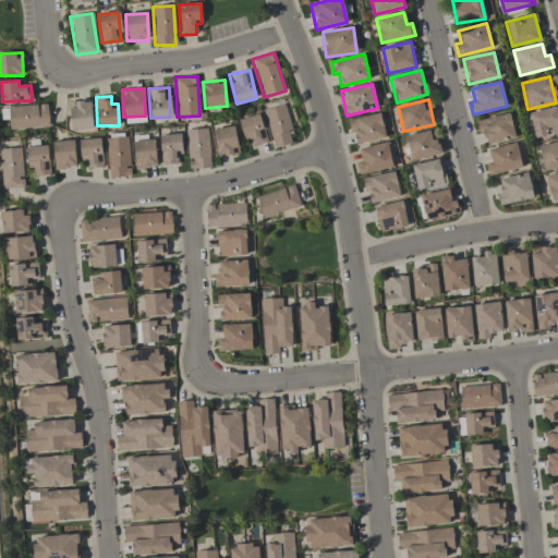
[(71,130),(92,129),(92,100),(70,101),(71,130)]
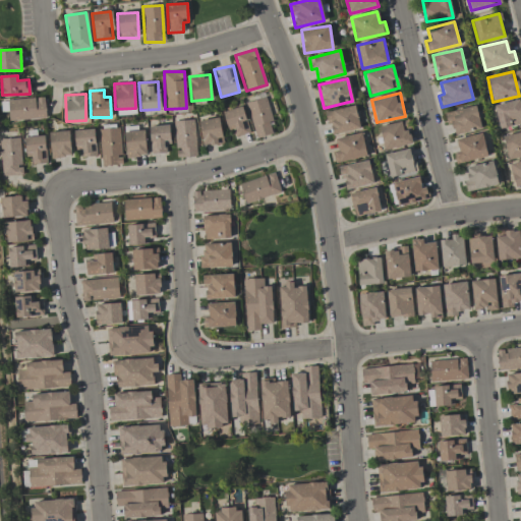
[(7,100),(8,120),(46,118),(44,98),(7,100)]
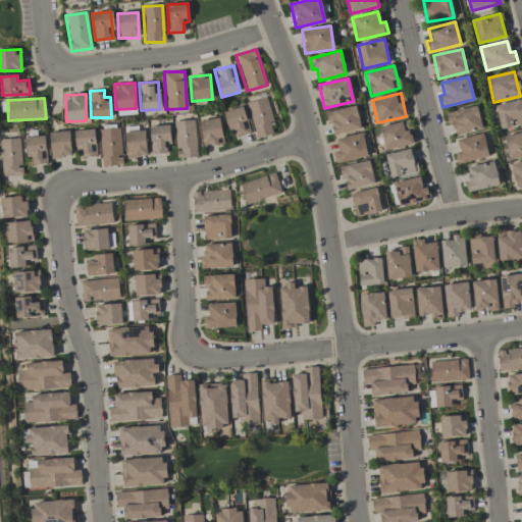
[(246,103),(257,139),(272,135),(269,122),(273,121),(265,98),(246,103)]
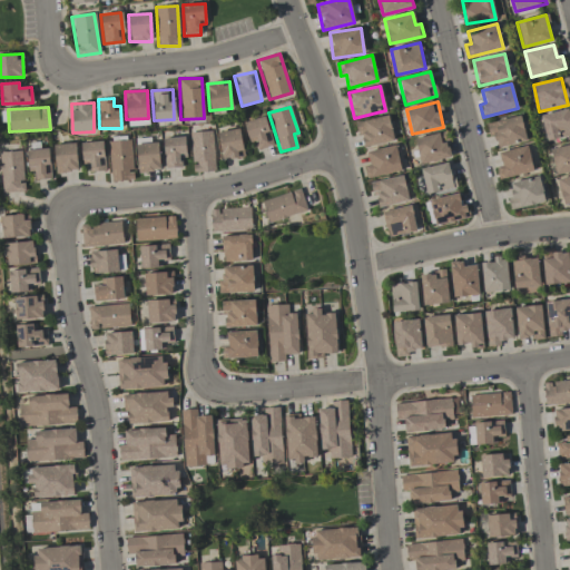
[(569,135),(569,111),(569,108),(540,116),(546,141),(569,135)]
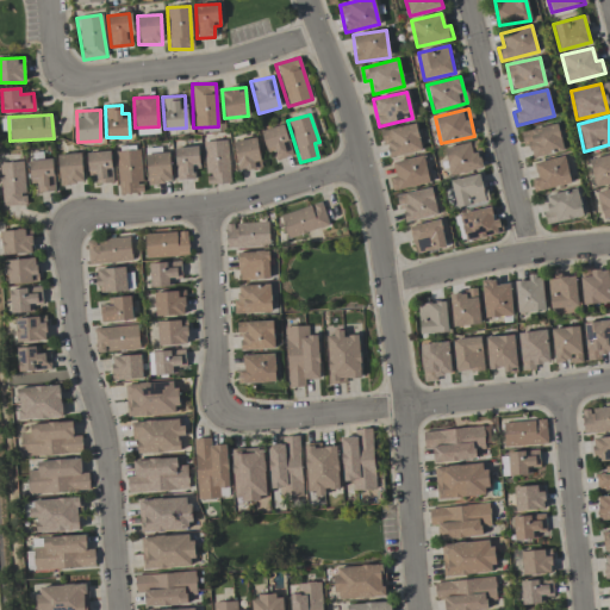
[(387,159),(421,150),(415,123),(381,131),(387,159)]
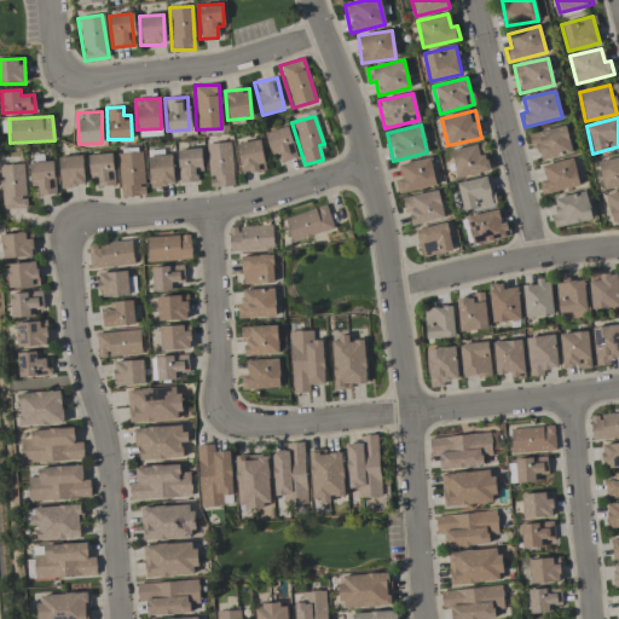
[(298,158),(288,126),(265,133),(271,156),(277,154),(279,163),(298,158)]
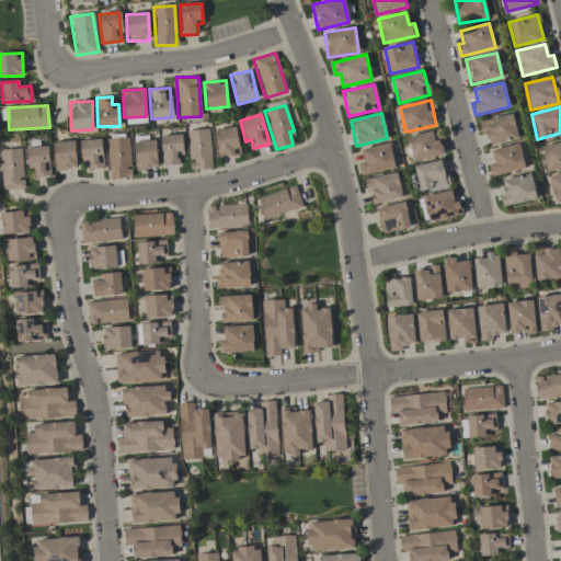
[(517,139),(512,114),(481,121),(487,146),(517,139)]
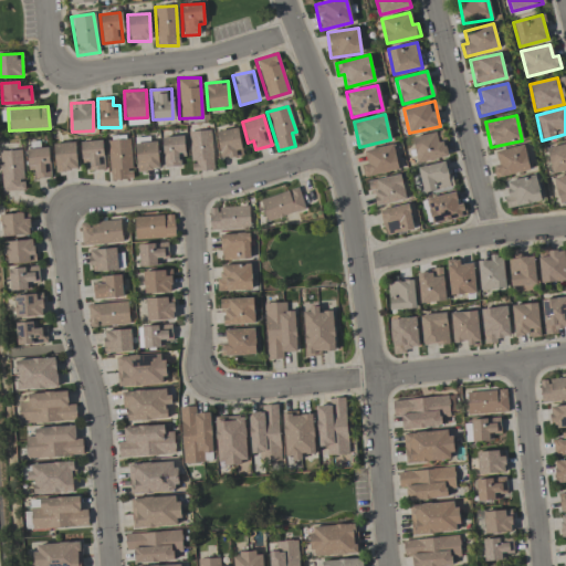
[(215,132),(221,159),(242,155),(237,127),(215,132)]
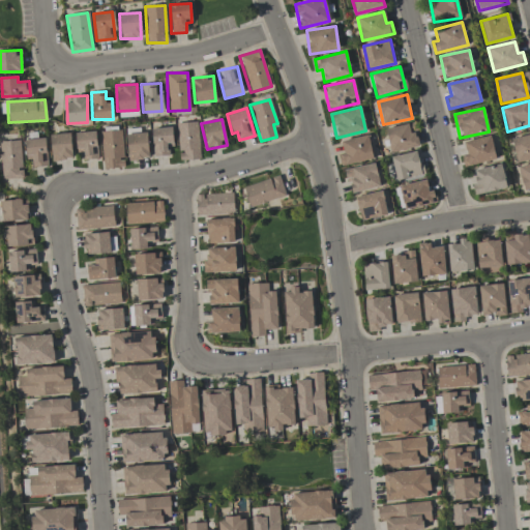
[(178,159),(198,159),(198,122),(177,123),(178,159)]
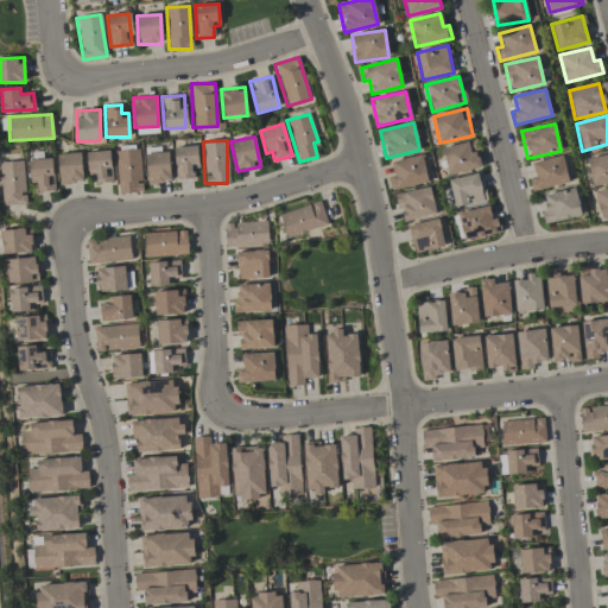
[(447,173),(479,169),(475,141),(443,146),(447,173)]
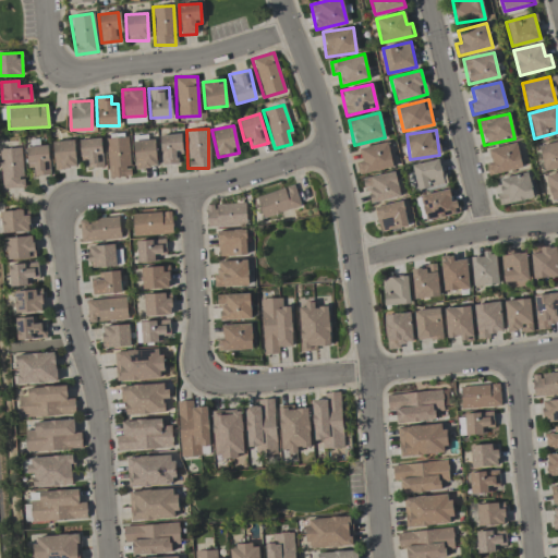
[(159,135),(160,165),(181,164),(180,134),(159,135)]
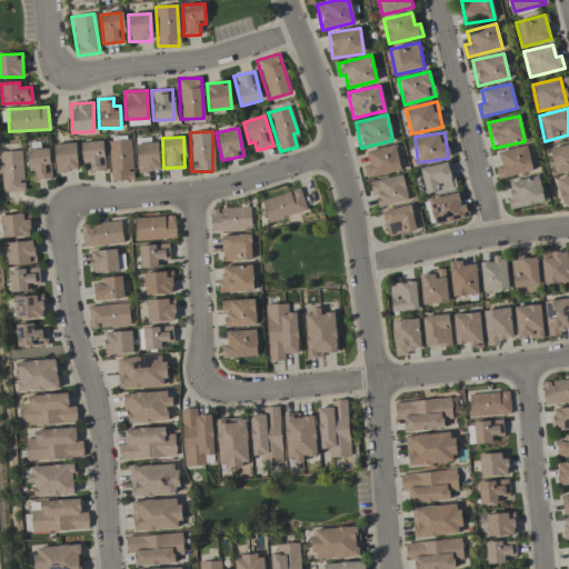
[(131,140),(109,140),(109,180),(131,180),(131,140)]
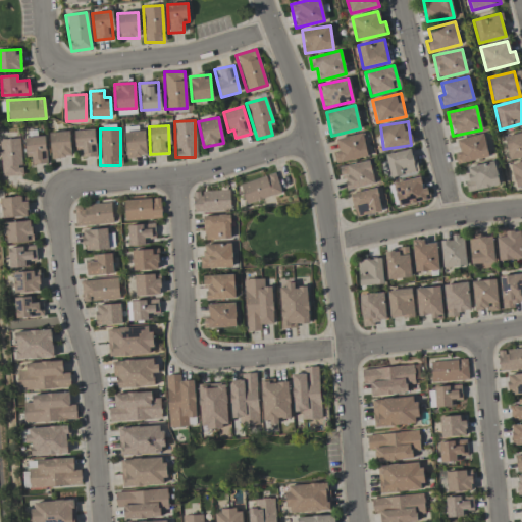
[(83,158),(97,156),(94,129),(73,132),(75,148),(82,148),(83,158)]
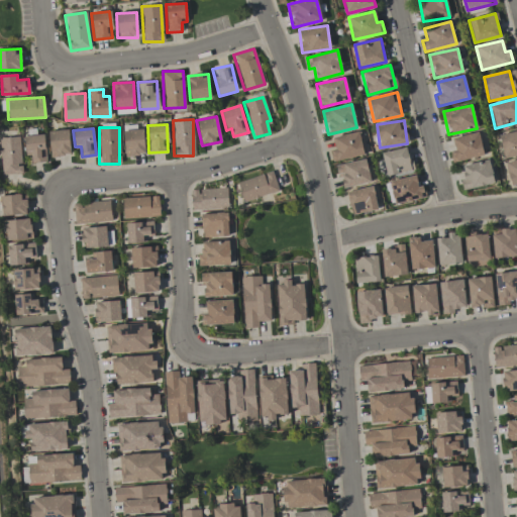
[(143,129),(123,130),(124,156),(144,154),(143,129)]
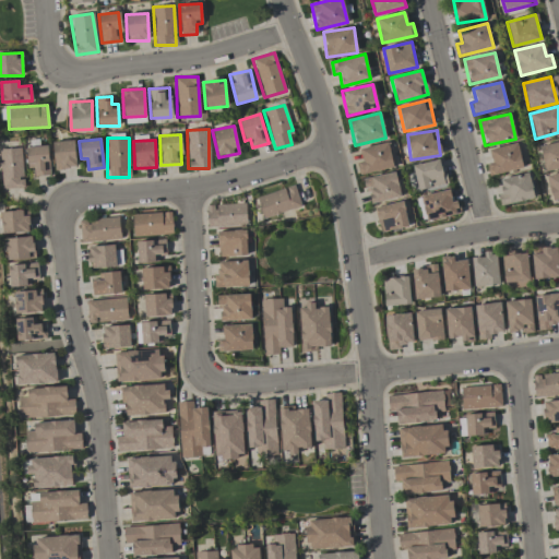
[(75,168),(74,141),(52,142),(54,169),(75,168)]
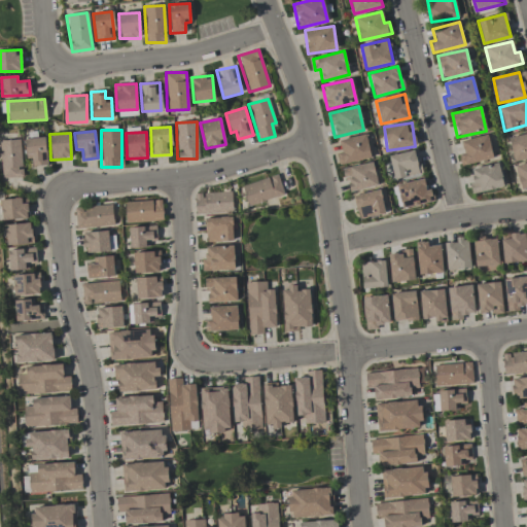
[(526,133),(508,138),(514,162),(526,157),(526,133)]
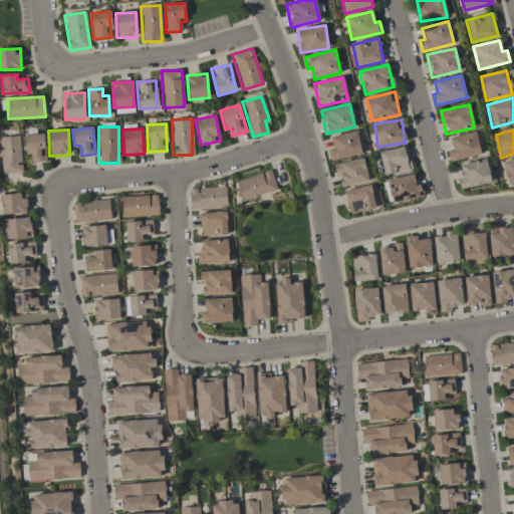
[(362,154),(356,131),(330,138),(332,149),(328,150),(330,162),(362,154)]
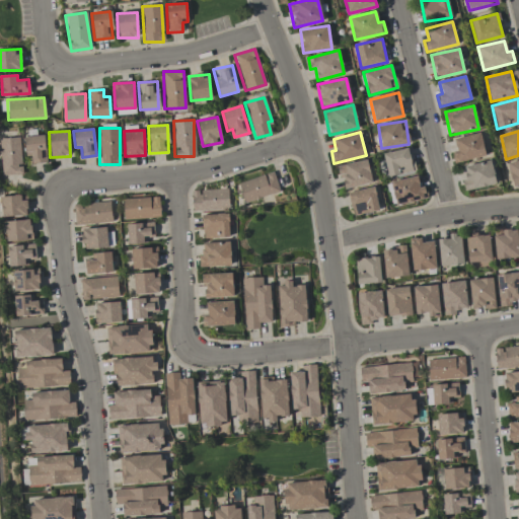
[(451,152),(454,163),(486,155),(479,133),(453,139),(456,151),(451,152)]
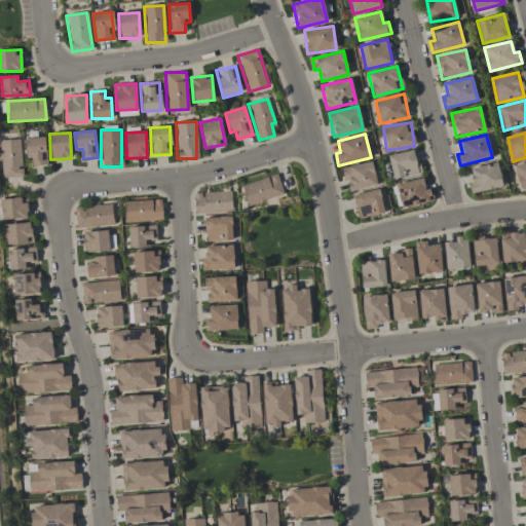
[(25,139),(28,166),(47,164),(44,137),(25,139)]
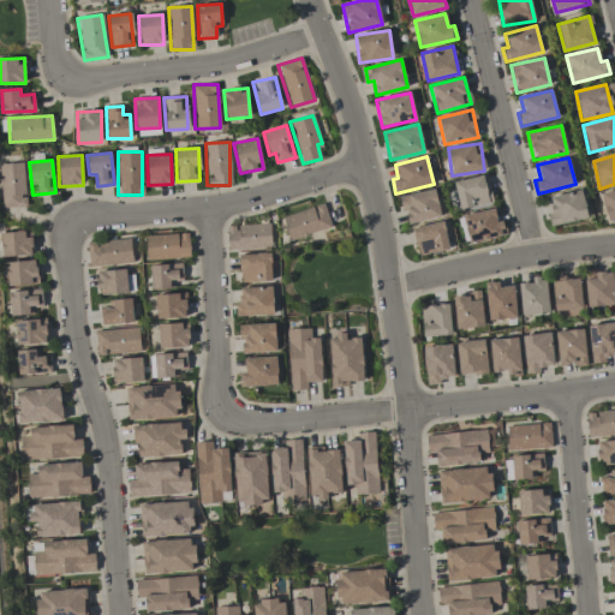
[(25,207),(24,163),(0,163),(0,179),(1,208),(25,207)]
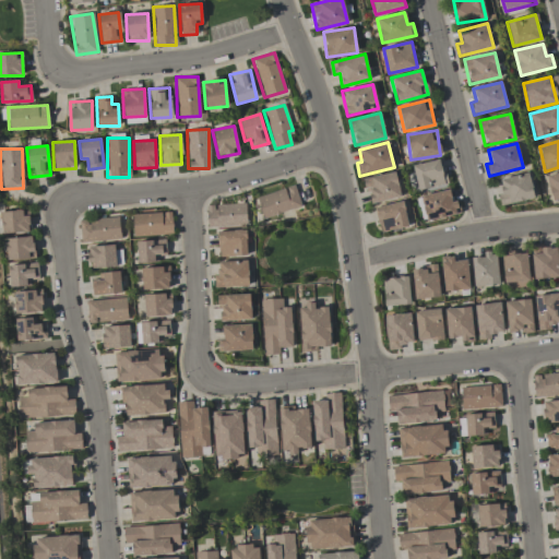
[(418,190),(447,183),(441,158),(412,166),(418,190)]
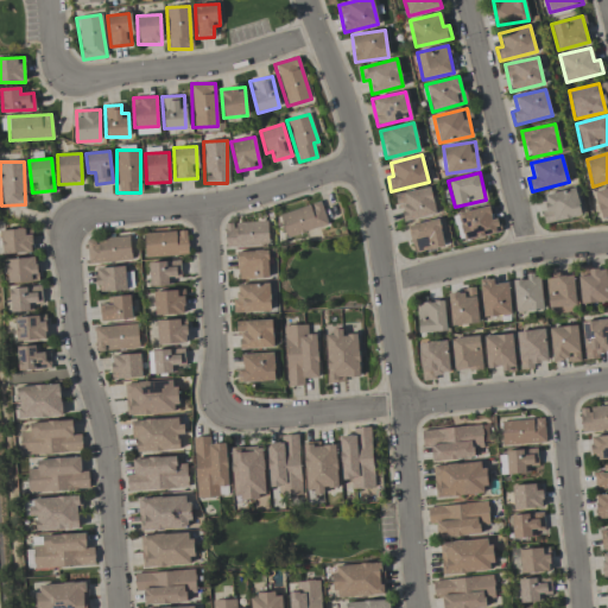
[(403,222),(436,214),(429,187),(396,195),(403,222)]
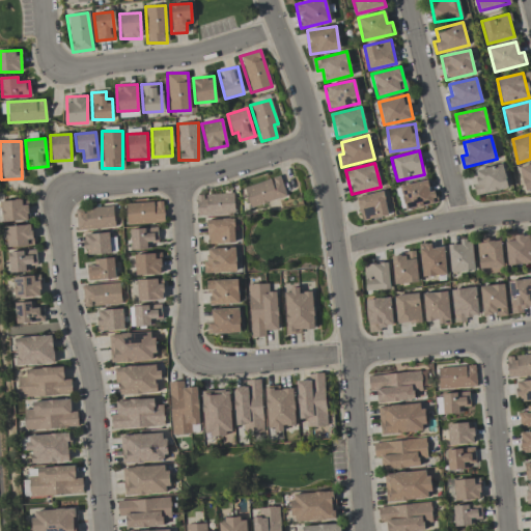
[(530,164),(519,166),(524,191),(530,189),(530,164)]
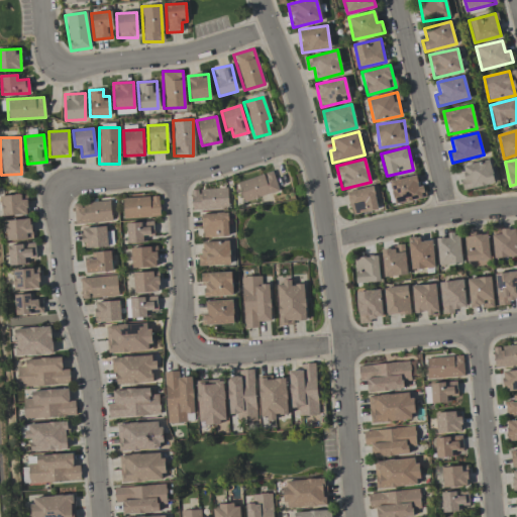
[(459,166),(464,190),(494,184),(489,161),(459,166)]
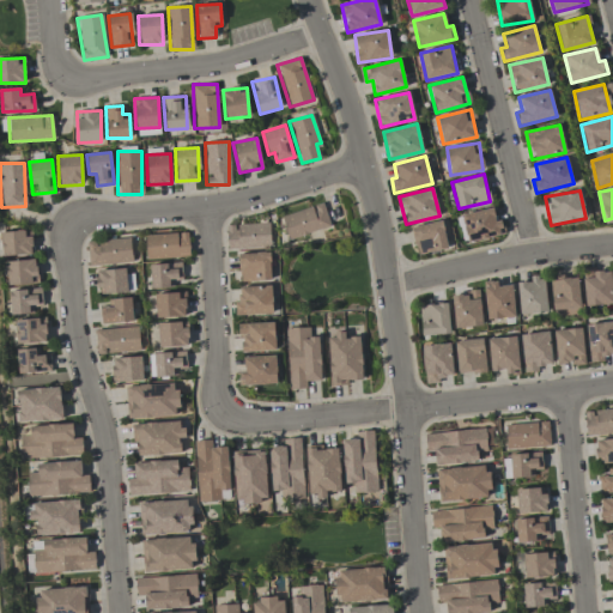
[(331,226),(322,204),(281,217),(289,241),(331,226)]
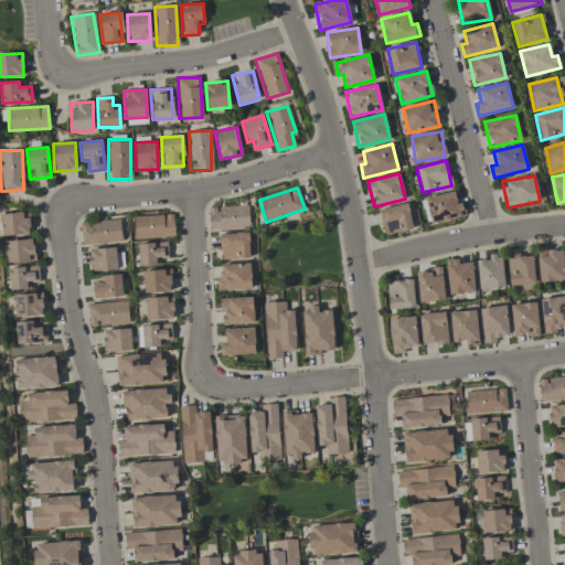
[(465,216),(461,203),(457,204),(454,191),(425,198),(430,223),(465,216)]
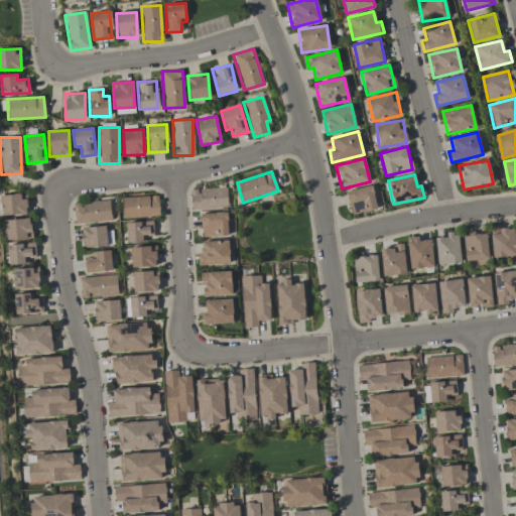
[(347,191),(352,215),(376,210),(371,185),(347,191)]
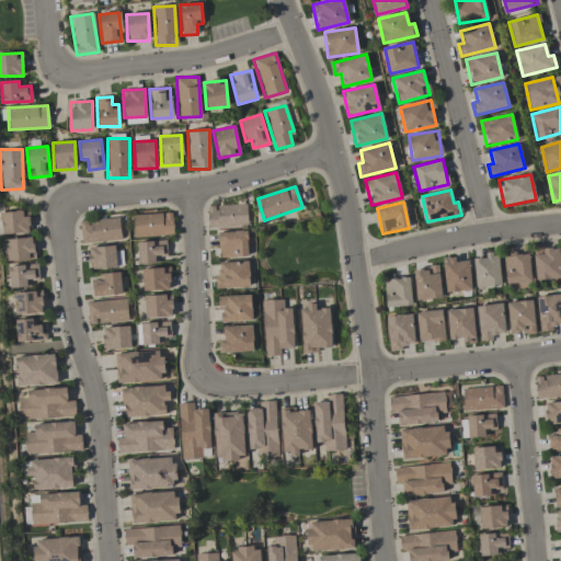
[(245,204),(207,206),(207,228),(247,227),(245,204)]
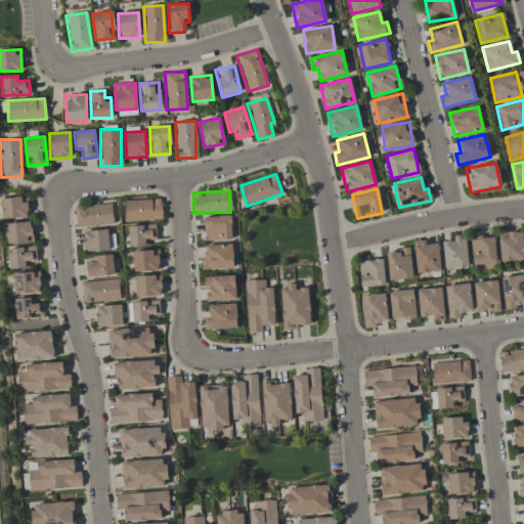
[(0,199),(1,218),(26,217),(25,197),(0,199)]
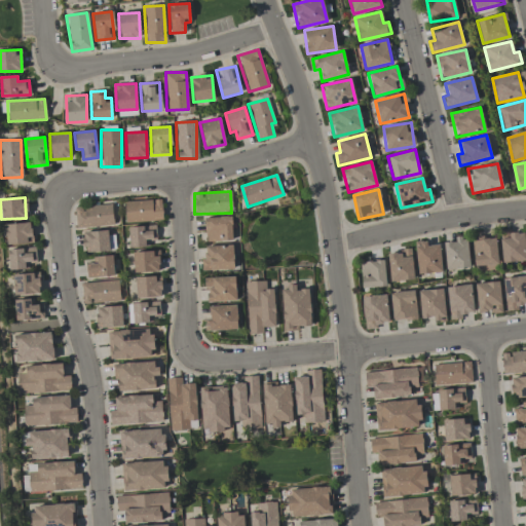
[(161,220),(161,199),(124,201),(125,222),(161,220)]
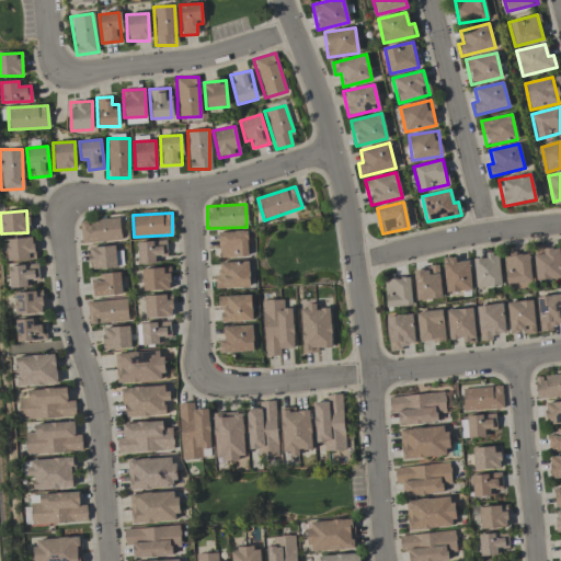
[(121,239),(118,217),(79,221),(81,243),(121,239)]
